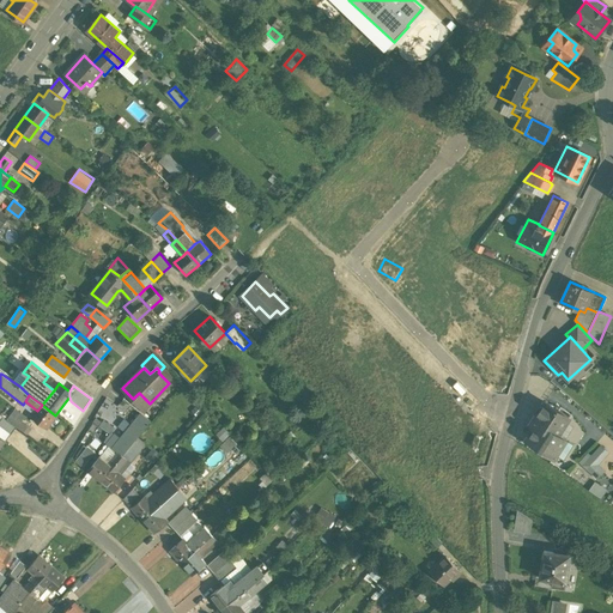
[(544,401),(530,423),(534,426),(526,439),(553,457),(556,454),(565,439),(558,434),(569,418),(544,401)]
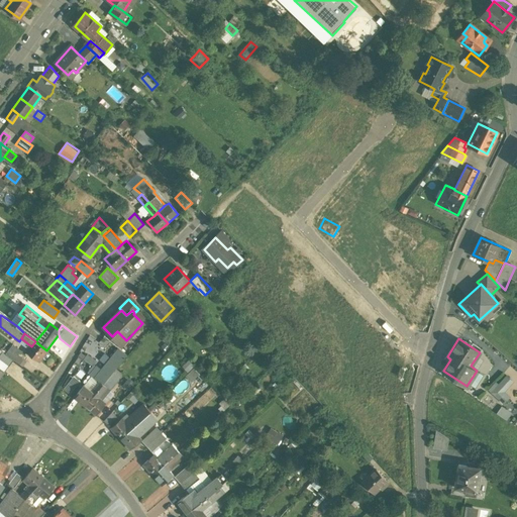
[(46,350),(35,341),(31,346),(26,352),(38,362),(46,350)]
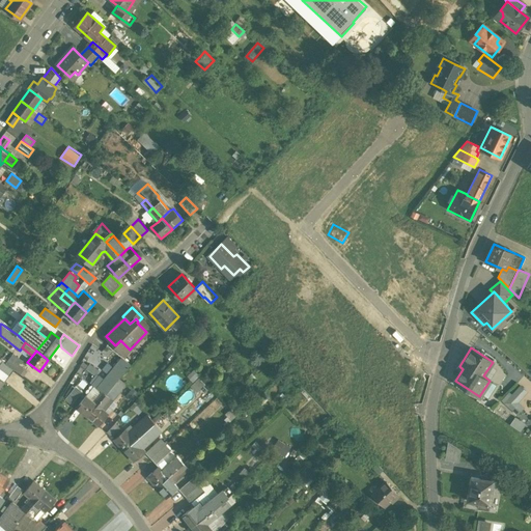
[(22,361),(12,354),(9,358),(19,364),(22,361)]
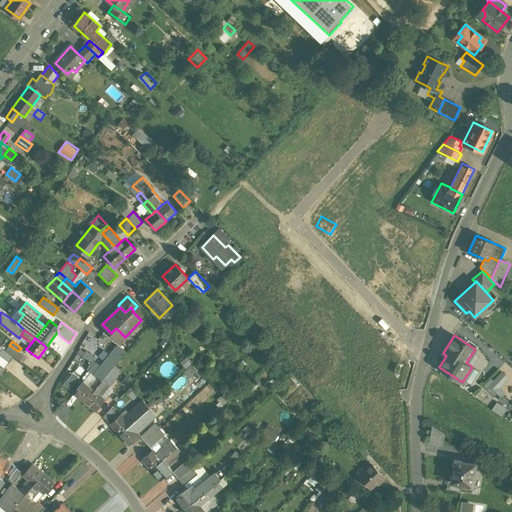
[(50,346),(60,356),(64,351),(55,342),(50,346)]
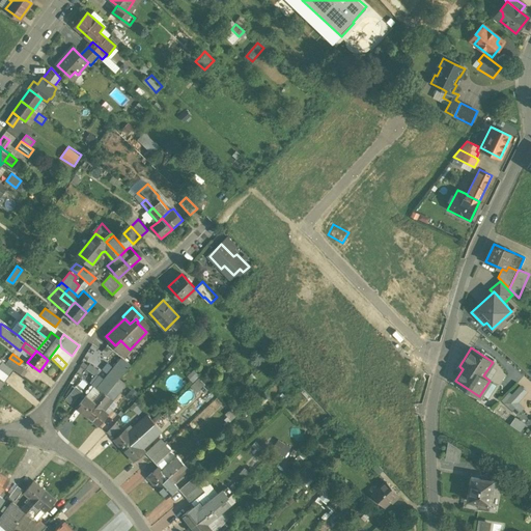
[(9,358),(5,364),(14,369),(15,370),(19,364),(9,358)]
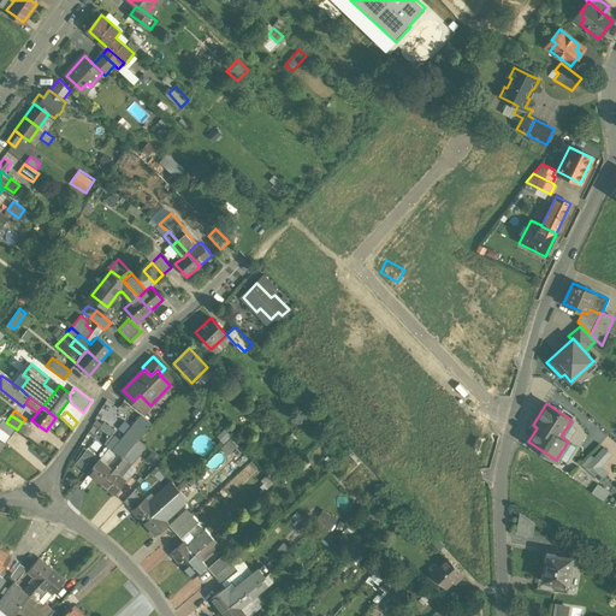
[(141,415),(112,451),(116,454),(112,458),(118,463),(130,449),(150,422),(141,415)]
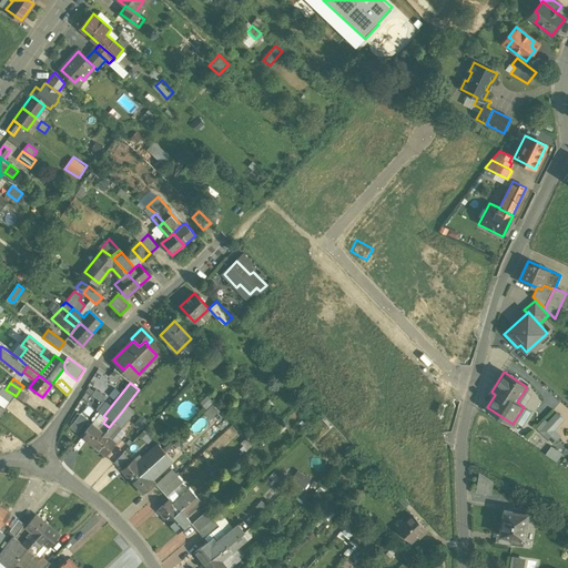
[(6,389),(2,386),(0,389),(0,394),(10,402),(14,395),(6,389)]
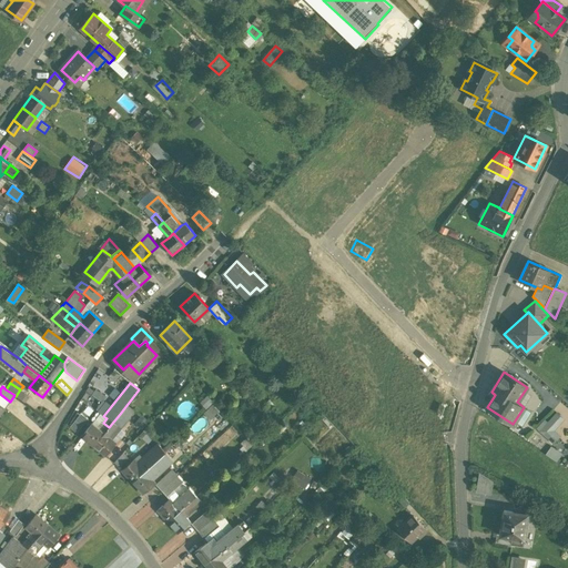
[(97,388),(93,394),(104,401),(108,395),(97,388)]
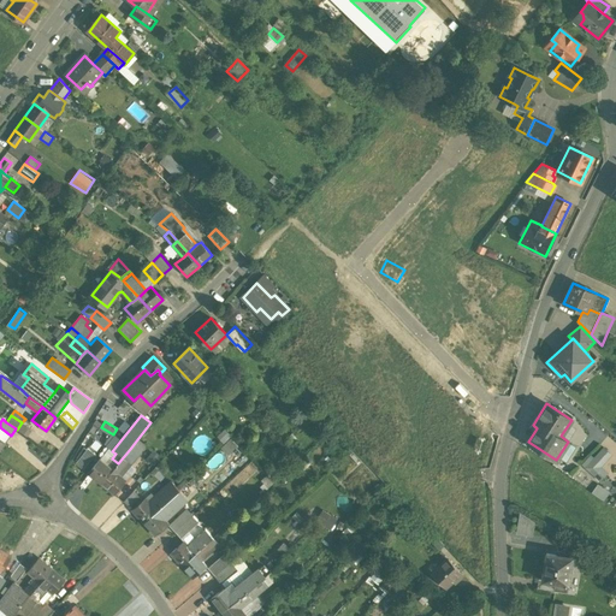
[(230,455),(237,446),(231,439),(223,448),(230,455)]
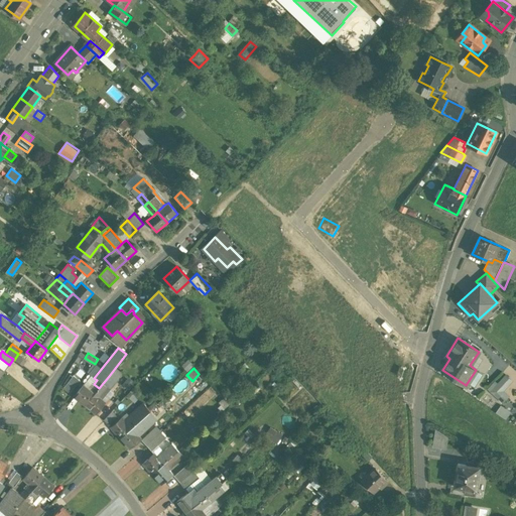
[(483,374),(476,370),(468,382),(474,386),(483,374)]
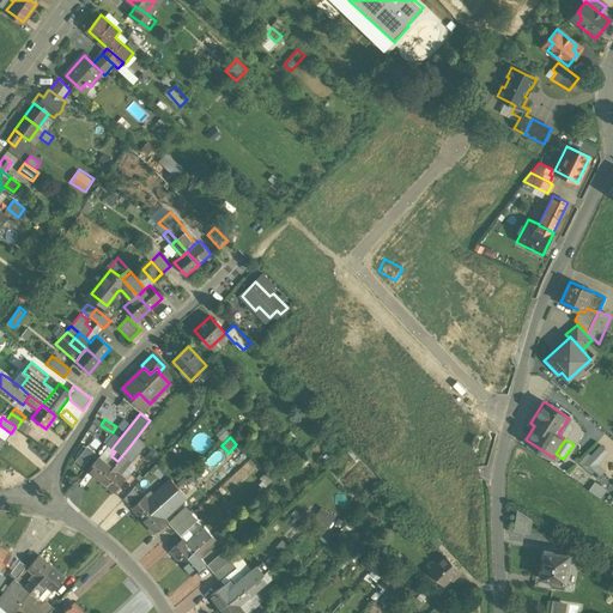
[(86,445),(76,460),(83,466),(95,453),(86,445)]
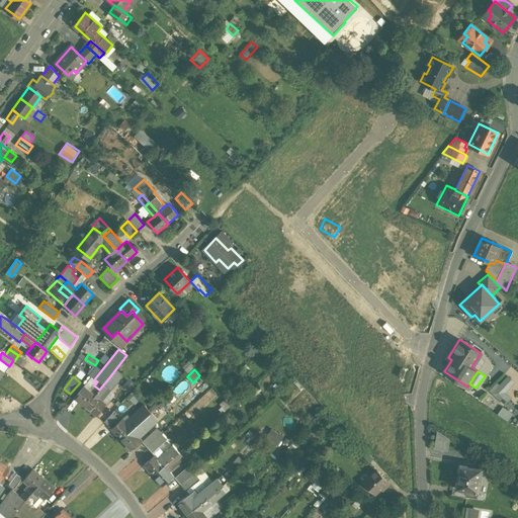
[(507,376),(492,393),(500,400),(504,395),(502,393),(512,380),(507,376)]
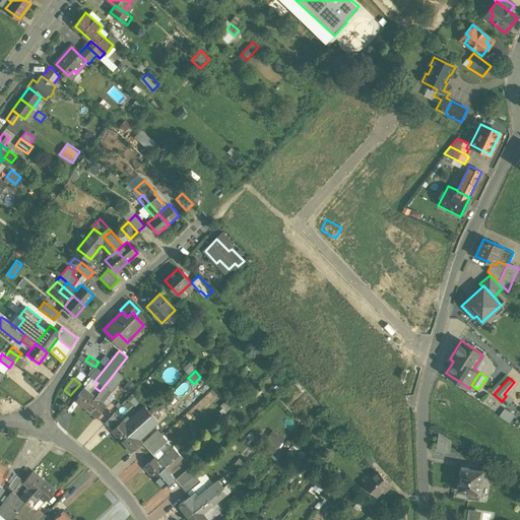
[(100,391),(95,396),(103,402),(116,385),(110,379),(100,391)]
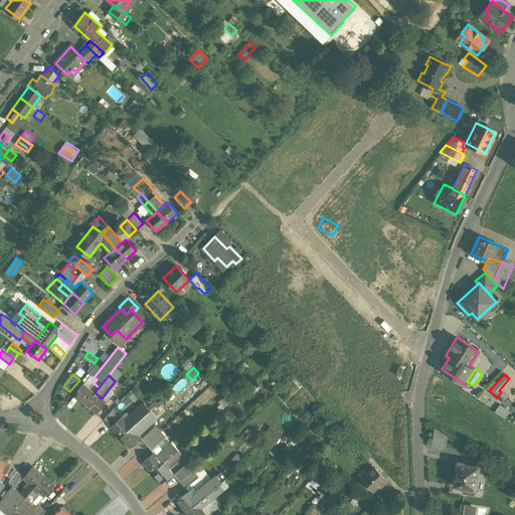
[(90,388),(83,383),(73,395),(84,404),(95,392),(99,387),(94,383),(90,388)]
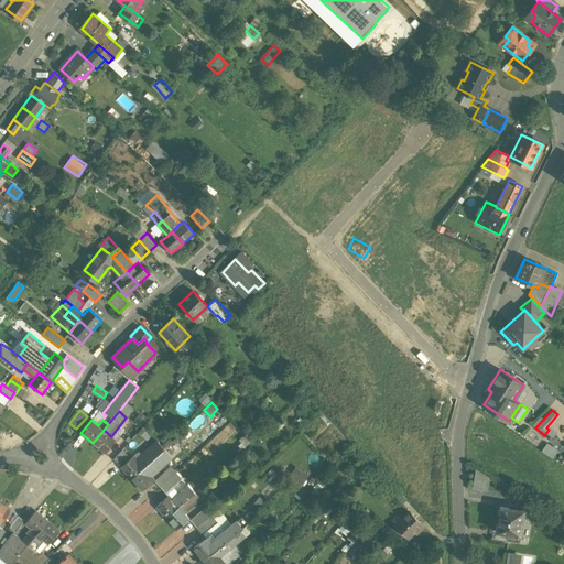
[(111,436),(104,430),(93,443),(105,453),(116,440),(111,436)]
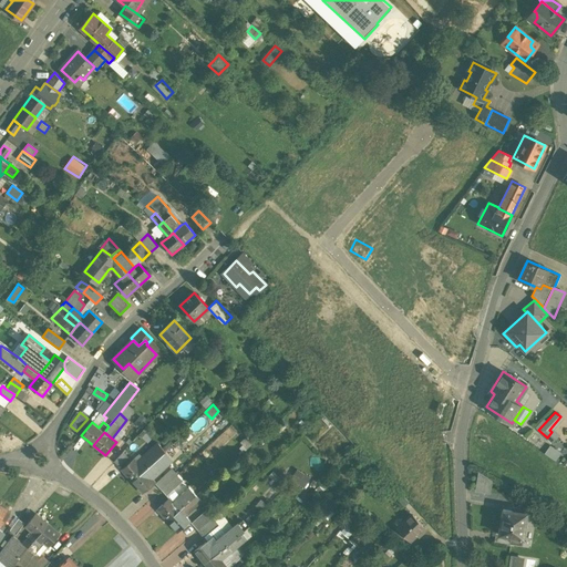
[(552,432),(547,437),(553,442),(557,436),(552,432)]
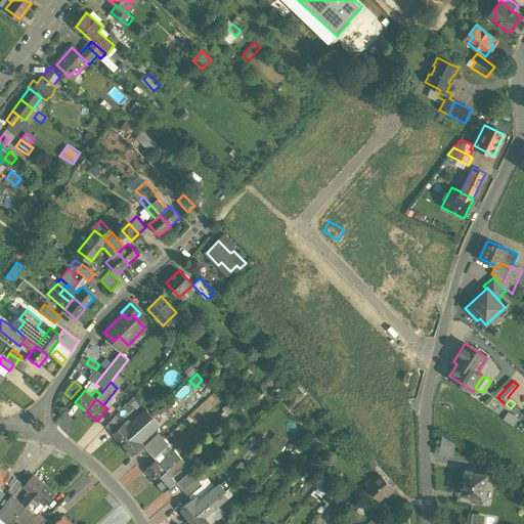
[(125,424),(113,434),(122,444),(153,417),(146,409),(127,427),(125,424)]
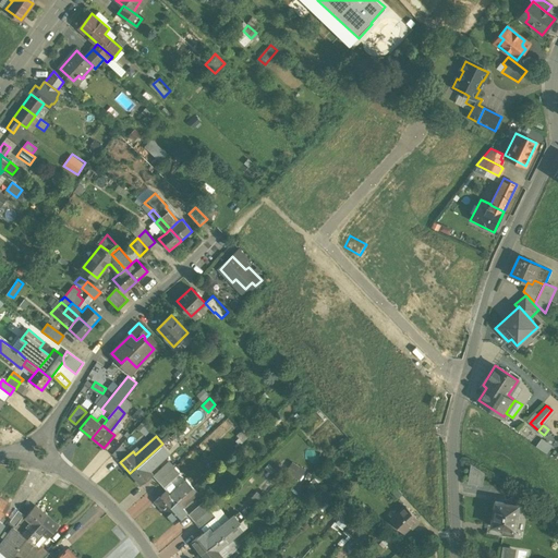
[(552,447),(541,439),(535,447),(546,455),(552,447)]
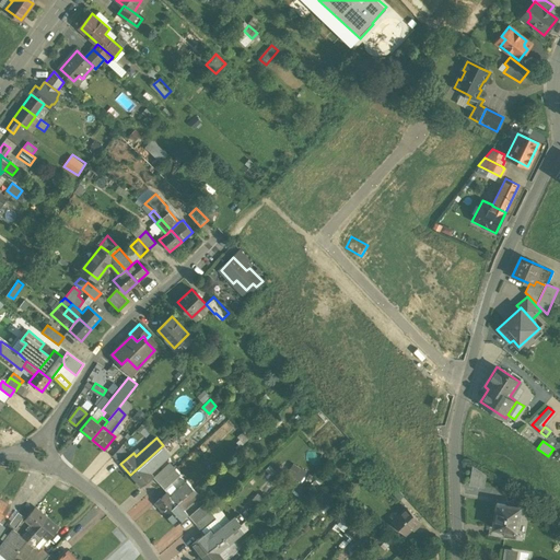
[(163,445),(130,475),(140,487),(153,475),(149,471),(170,453),(163,445)]
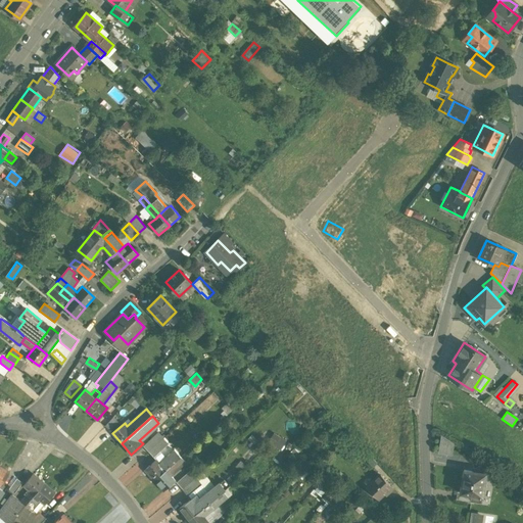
[(113,417),(105,425),(109,430),(117,421),(113,417)]
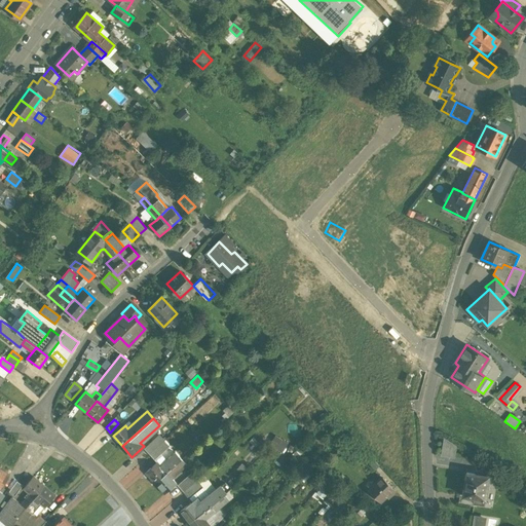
[(164,441),(159,435),(154,440),(159,445),(164,441)]
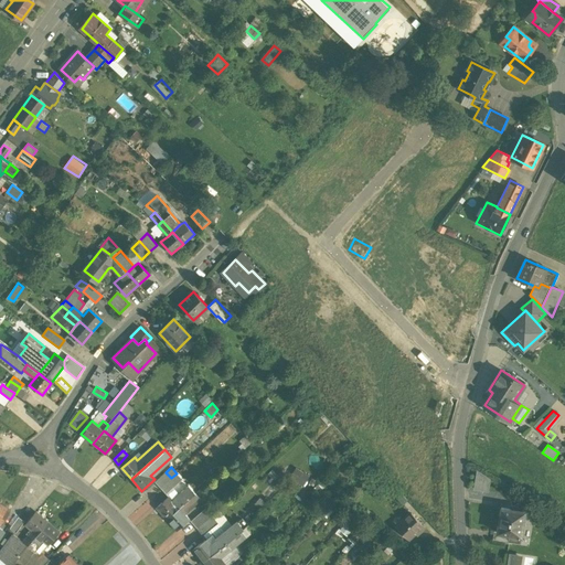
[(301,490),(309,477),(297,469),(288,482),(301,490)]
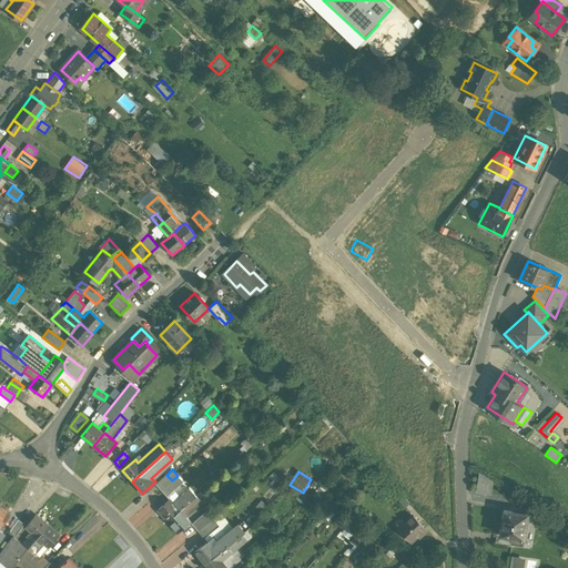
[(493,482),(479,473),(476,493),(490,495),(493,482)]
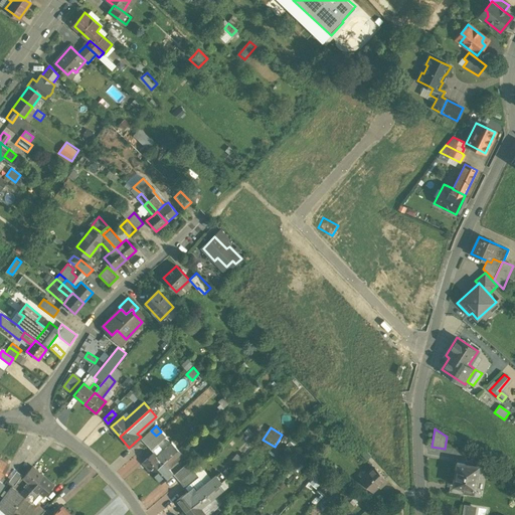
[(151,431),(142,439),(147,445),(156,436),(151,431)]
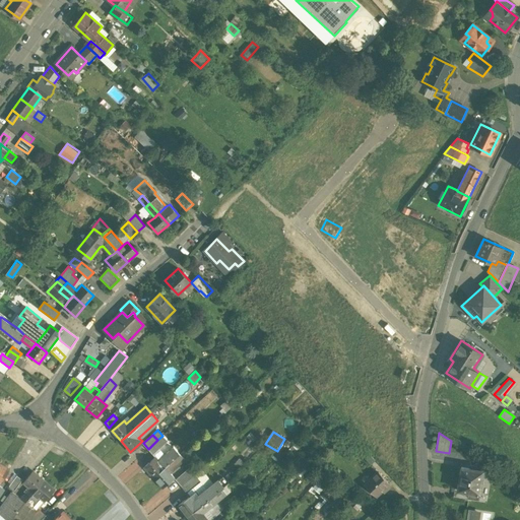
[(168,441),(163,436),(157,440),(163,446),(168,441)]
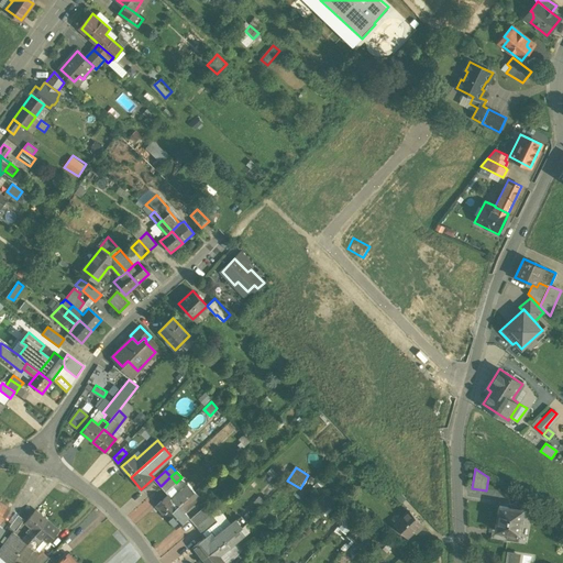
[(170,476),(161,486),(166,492),(176,483),(170,476)]
